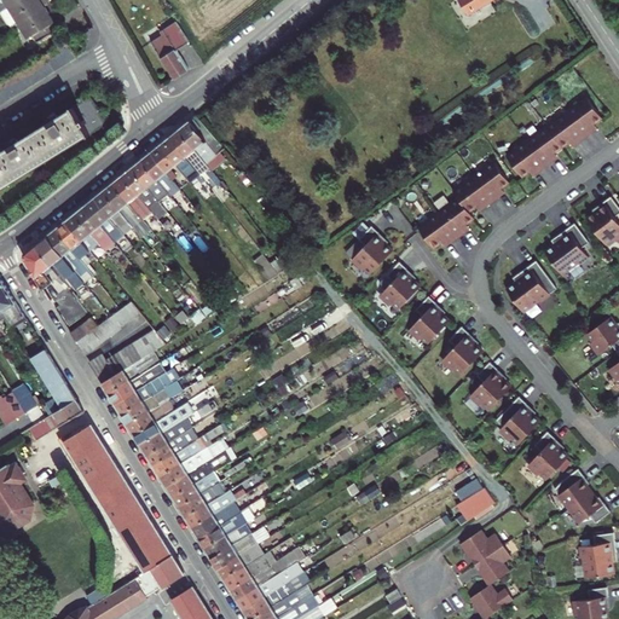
[(10,7),(19,0),(0,0),(0,9),(1,11),(10,7)]
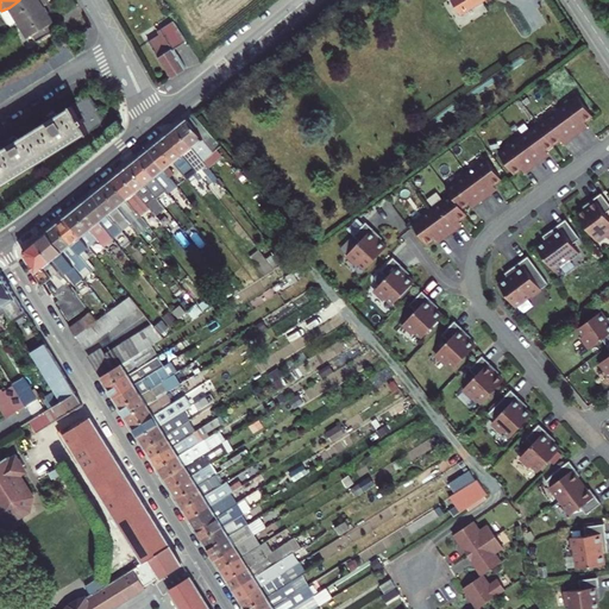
[(41,0),(19,0),(10,7),(18,22),(44,6),(41,0)]
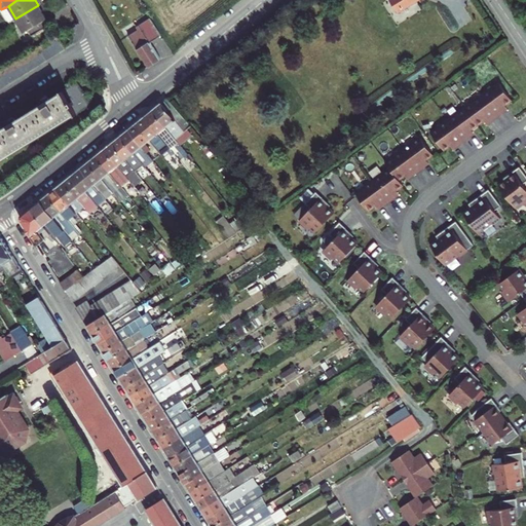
[(387,0),(397,12),(416,0),(387,0)]
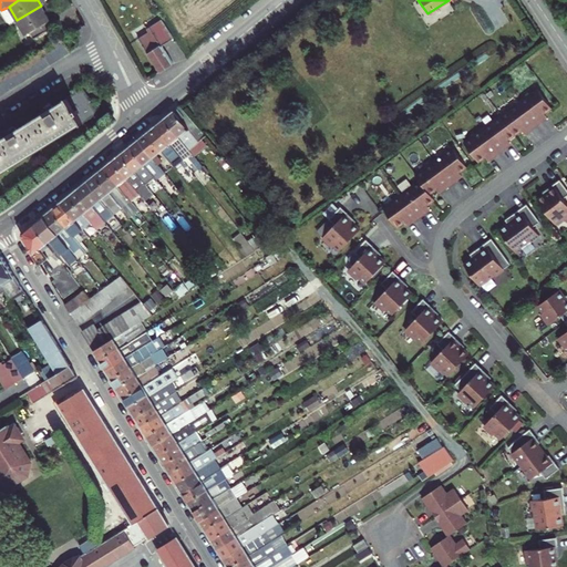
[(50,20),(41,6),(17,20),(27,35),(30,33),(34,39),(52,28),(48,22),(50,20)]
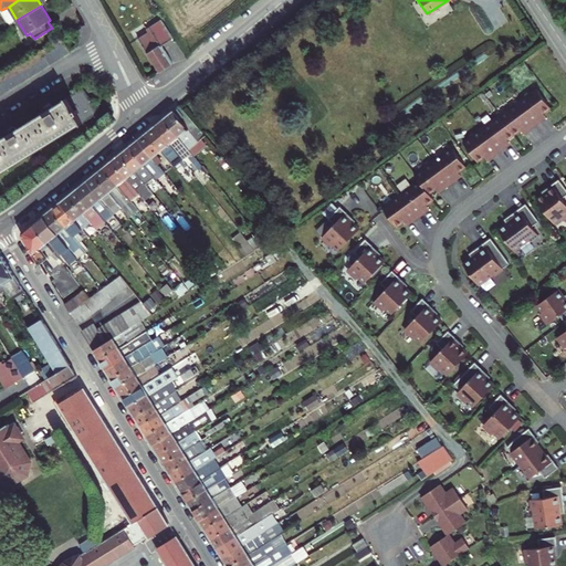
[(9,7),(1,10),(10,24),(17,20),(9,7)]
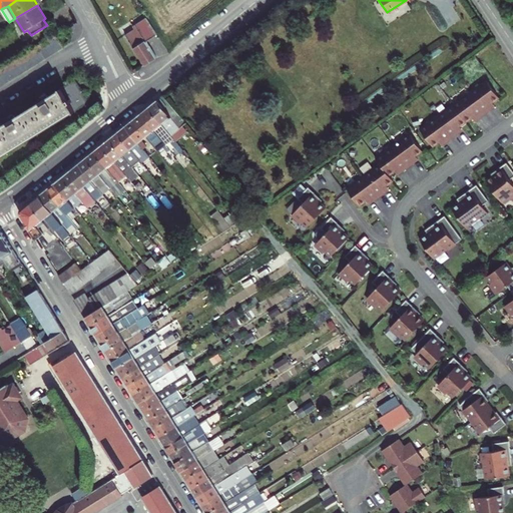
[(126,18),(128,20),(136,33),(149,51),(151,49),(140,34),(151,26),(139,9),(126,18)]
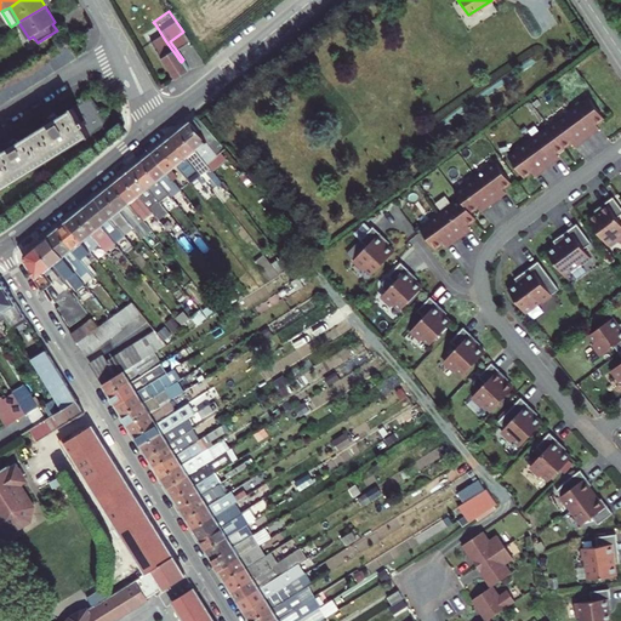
[(165,40),(155,24),(144,33),(154,47),(165,40)]
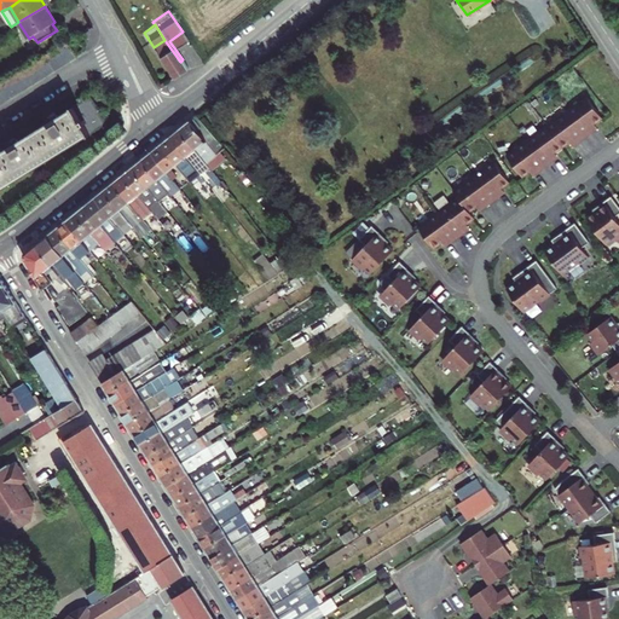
[(165,40),(154,47),(168,69),(180,62),(165,40)]
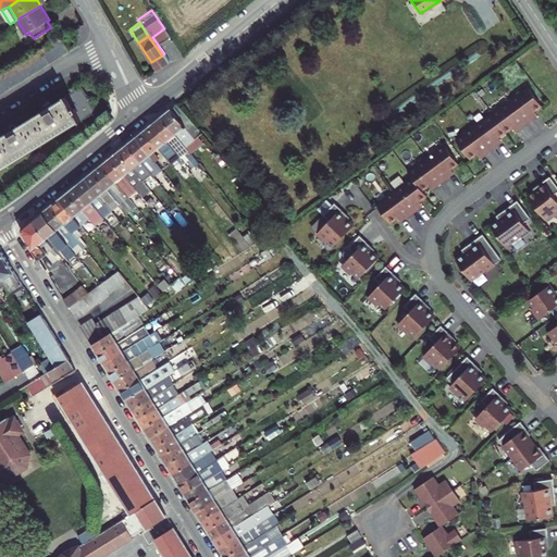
[(69,51),(61,38),(53,41),(62,56),(69,51)]
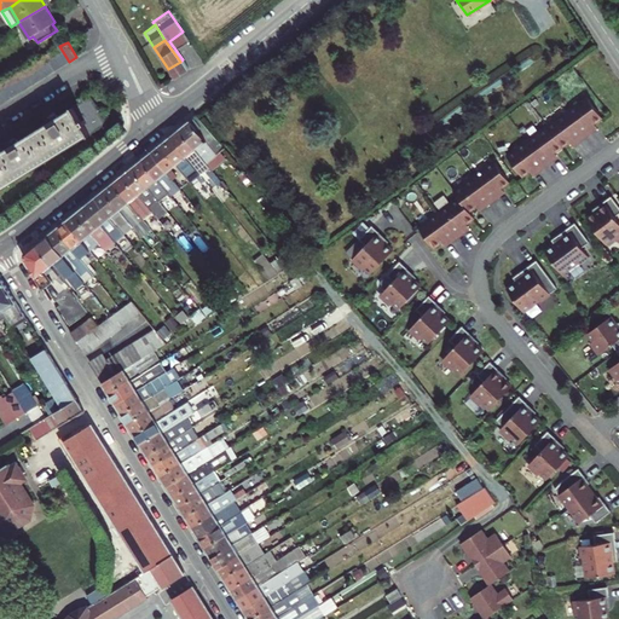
[(69,62),(59,46),(53,51),(62,67),(69,62)]
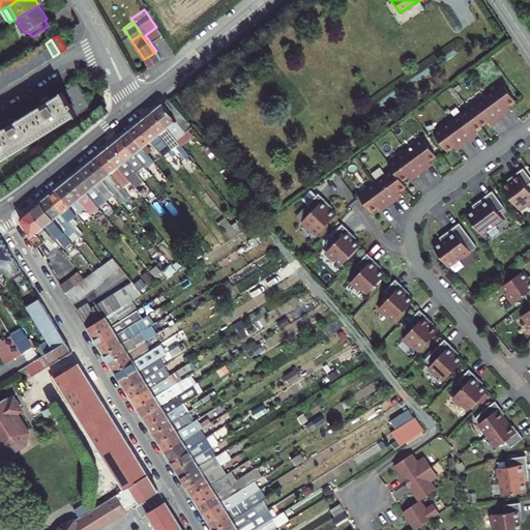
[(53,57),(46,43),(39,48),(47,61),(53,57)]
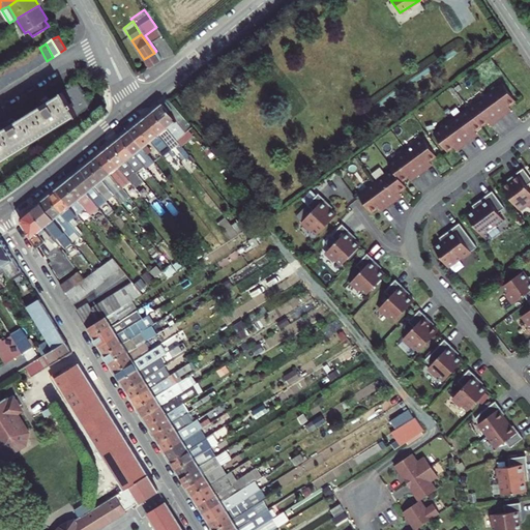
[(47,61),(39,48),(33,52),(41,64),(47,61)]
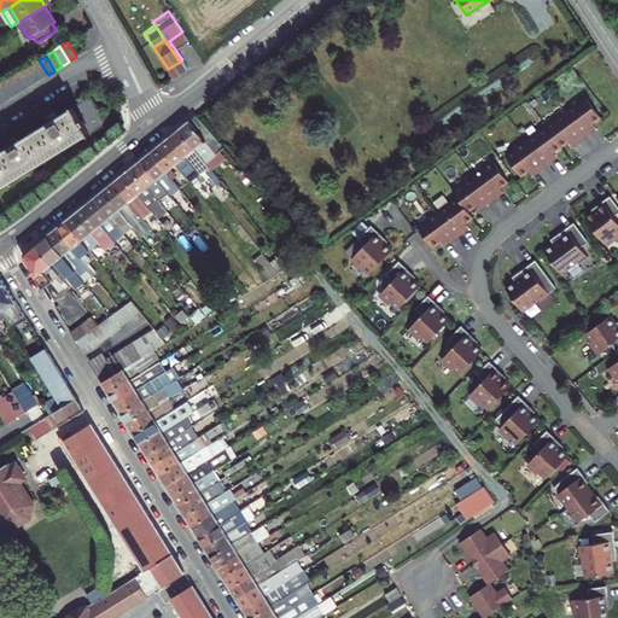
[(48,75),(39,60),(31,64),(40,80),(48,75)]
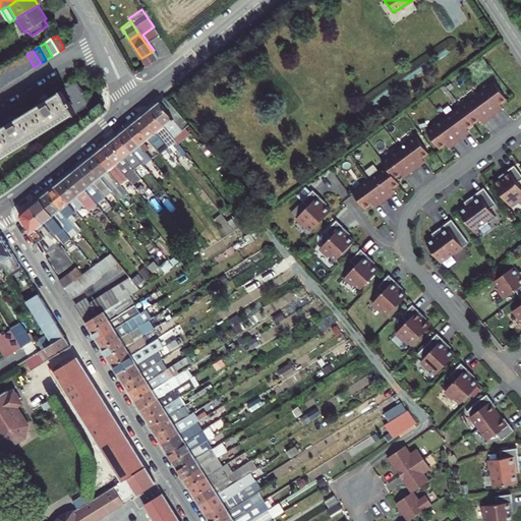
[(34,67),(26,54),(20,58),(29,70),(34,67)]
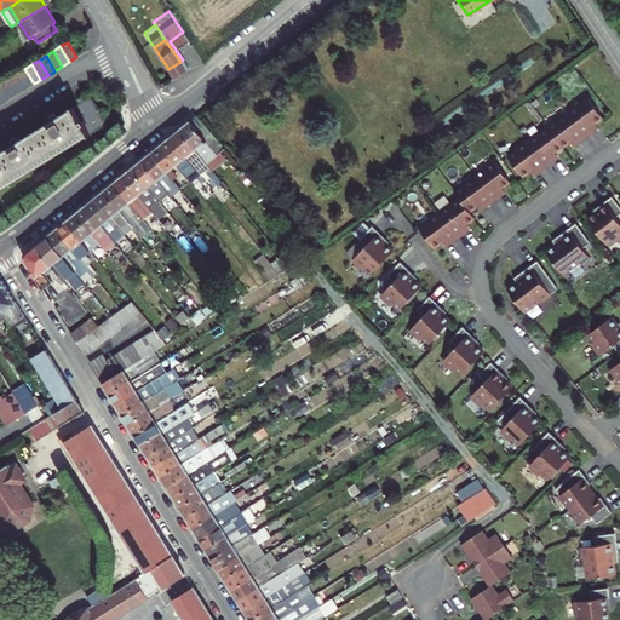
[(34,84),(24,69),(17,73),(27,89),(34,84)]
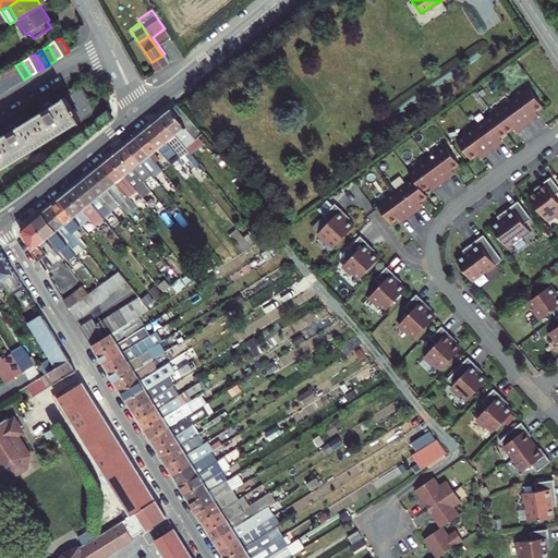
[(24,80),(15,65),(8,70),(16,84),(24,80)]
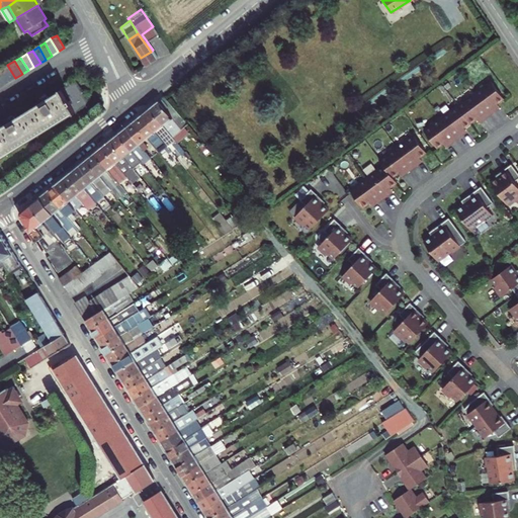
[(15,78),(7,65),(2,69),(10,82),(15,78)]
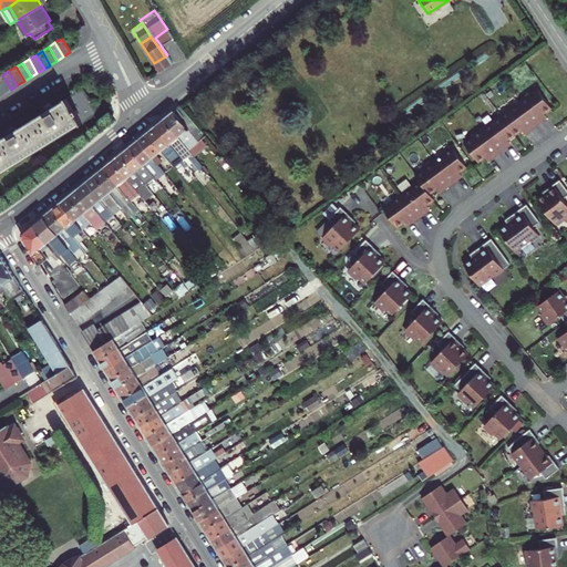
[(11,90),(2,75),(0,76),(0,86),(4,93),(11,90)]
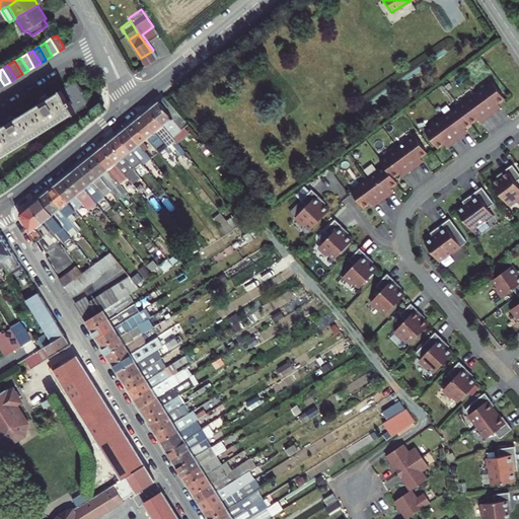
[(475,93),(491,115),(497,110),(496,108),(499,105),(498,103),(505,98),(492,81),(475,93)]
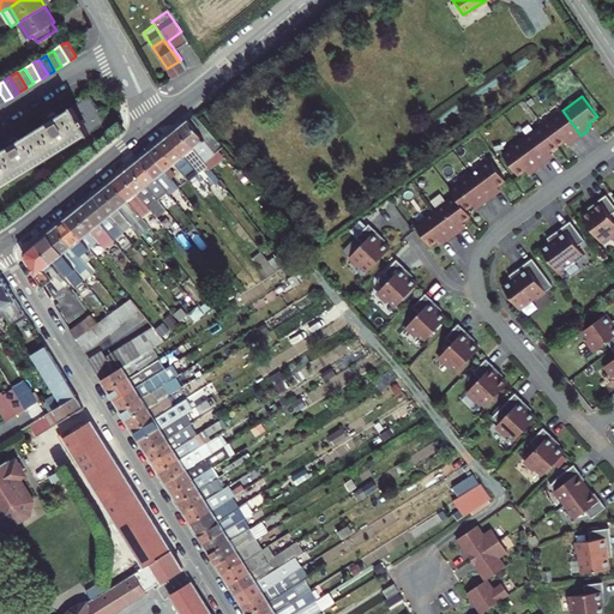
[(0,188),(106,124),(90,97),(58,116),(55,115),(48,119),(49,121),(18,140),(17,139),(10,144),(11,145),(0,151),(0,188)]
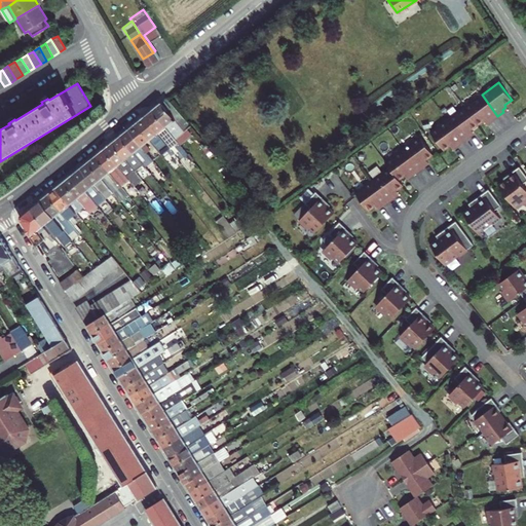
[(482,95),(464,108),(478,125),(484,120),(485,122),(489,119),(490,121),(497,116),(482,95)]
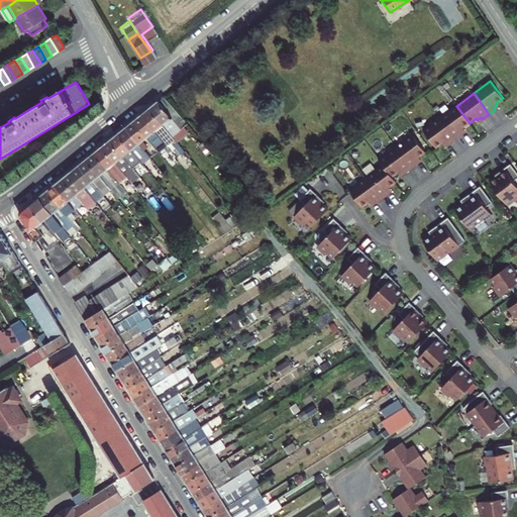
[(165,97),(150,108),(164,124),(164,125),(173,136),(188,124),(170,103),(165,97)]
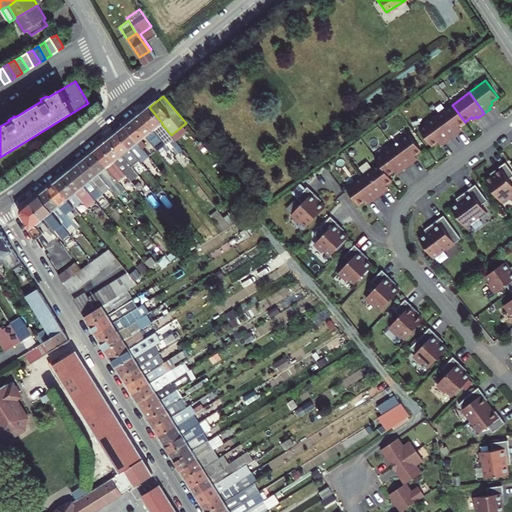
[(452,105),(436,117),(451,137),(457,132),(456,131),(460,128),(459,126),(465,122),(452,105)]
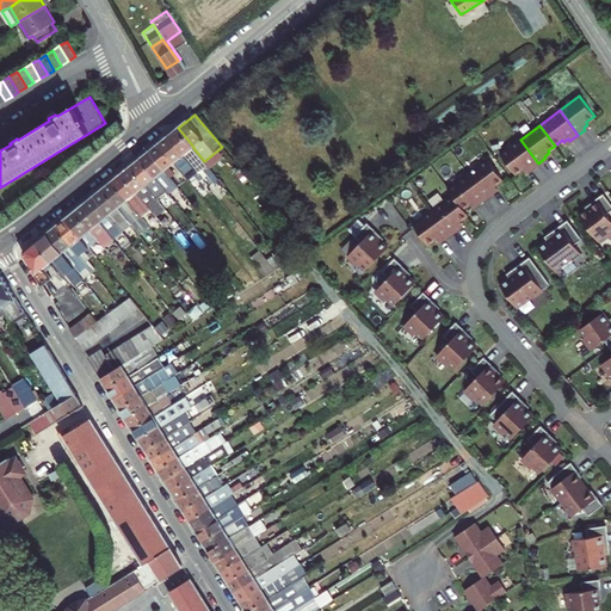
[(204,161),(193,148),(193,147),(178,128),(168,135),(199,173),(208,166),(204,161)]
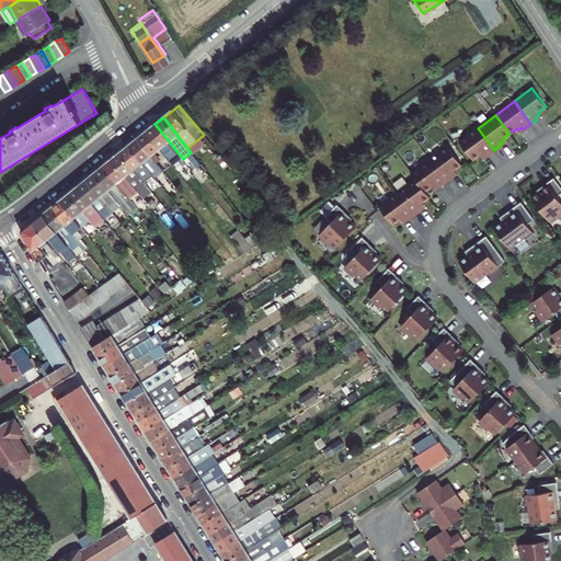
[(155,124),(146,132),(160,149),(172,163),(176,159),(181,164),(185,161),(183,159),(155,124)]
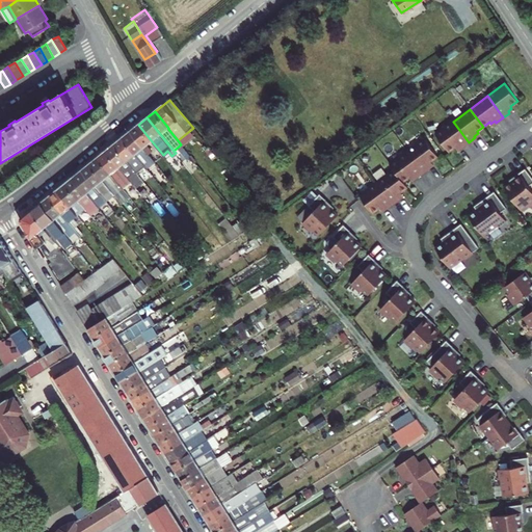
[(469,142),(453,122),(435,134),(448,152),(455,147),(456,149),(460,145),(462,148),(469,142)]
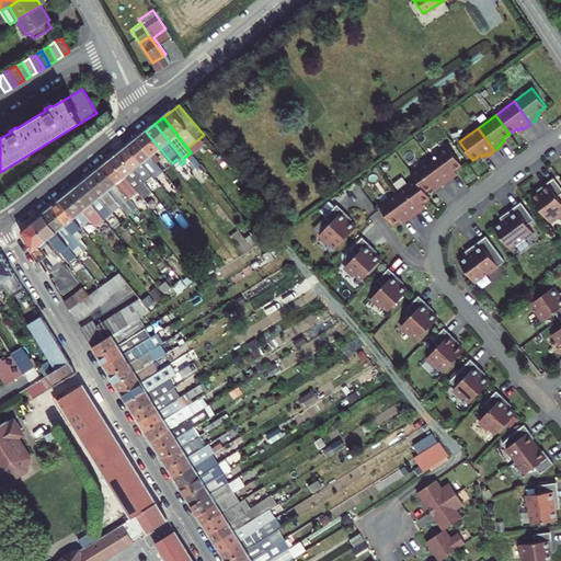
[(160,149),(146,132),(138,138),(158,163),(161,160),(155,153),(160,149)]
